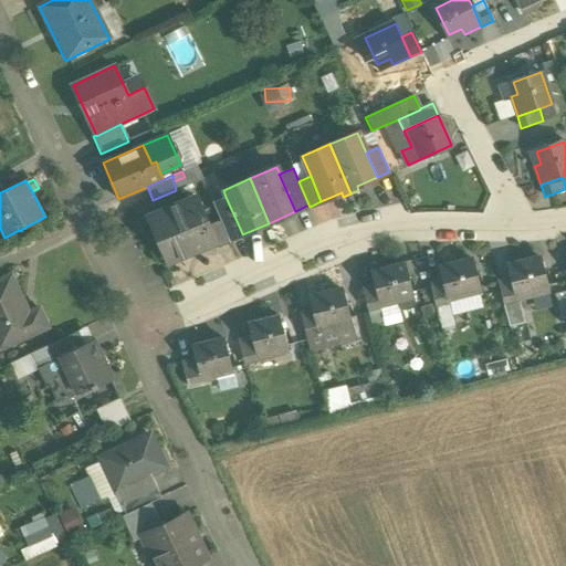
[(196,197),(148,217),(160,247),(166,244),(174,261),(195,252),(194,250),(215,241),(208,226),(196,197)]
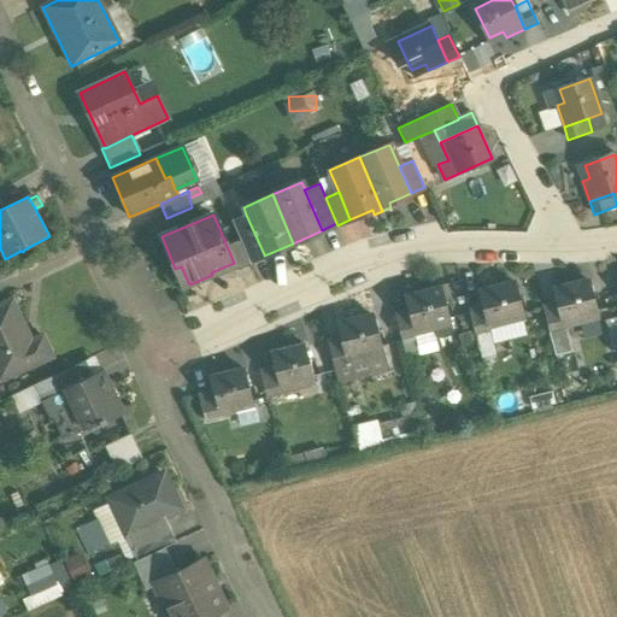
[(264,254),(246,215),(231,221),(248,260),(264,254)]
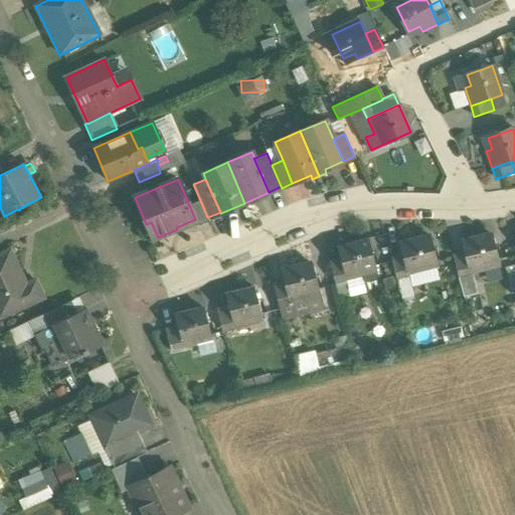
[(200,201),(189,205),(195,219),(198,225),(208,221),(200,201)]
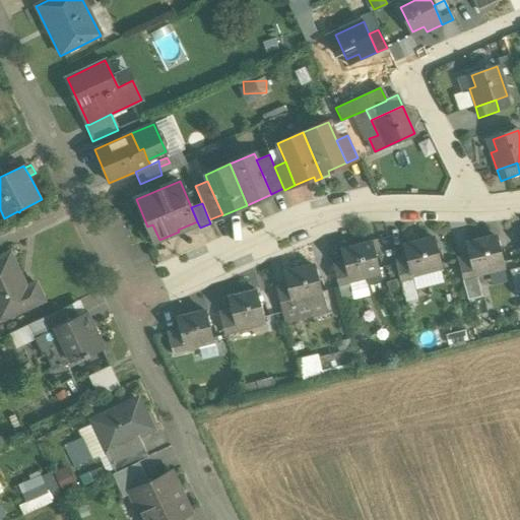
[(497,237),(467,244),(469,255),(475,276),(505,269),(497,237)]
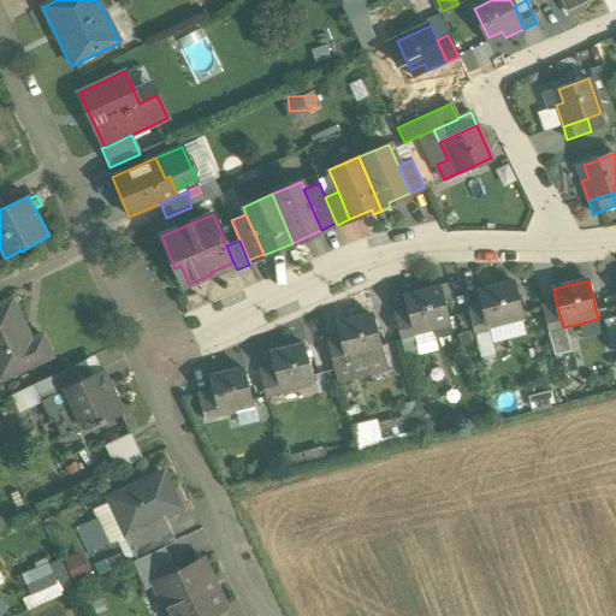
[(514,283),(478,291),(481,306),(487,330),(523,321),(514,283)]
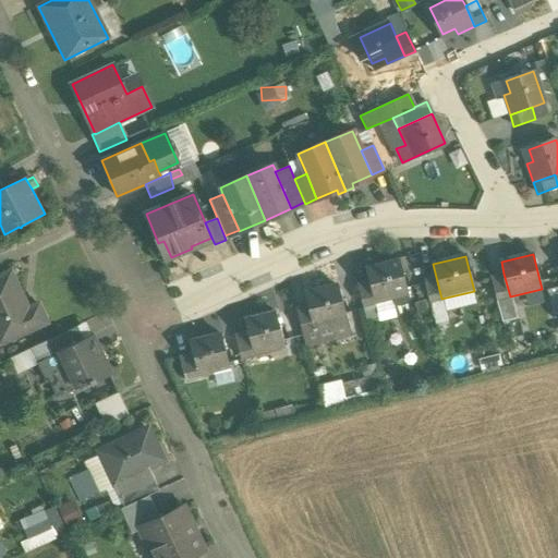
[(399,261),(367,268),(371,281),(376,303),(408,295),(399,261)]
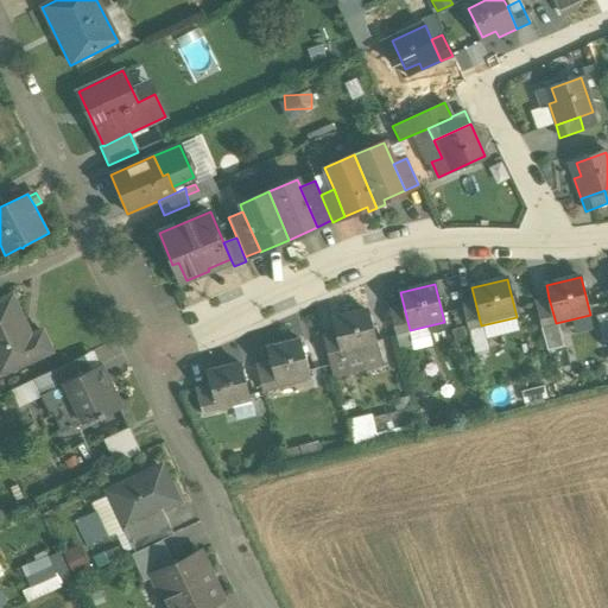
[(31,336),(12,296),(0,301),(0,375),(52,352),(43,331),(31,336)]
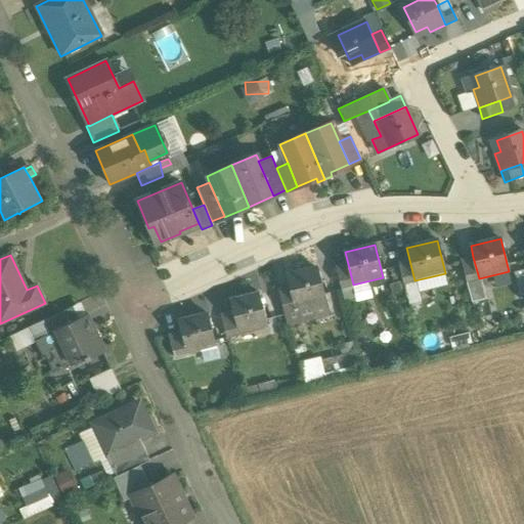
[(473,257),(461,260),(466,281),(479,278),(473,257)]
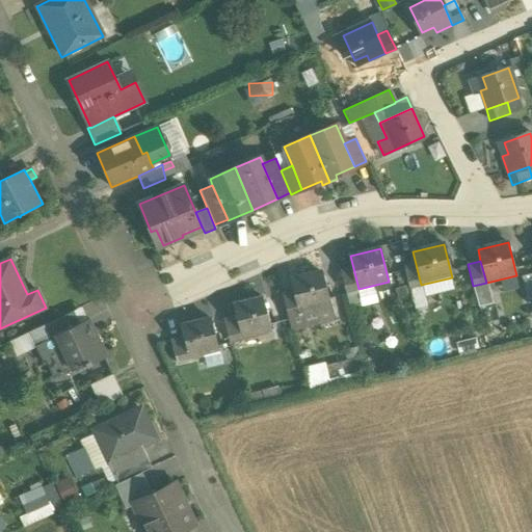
[(416,264),(403,267),(408,288),(421,285),(416,264)]
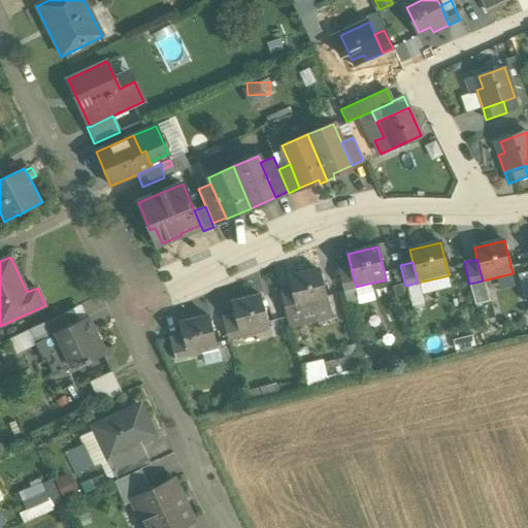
[(356,287),(351,266),(337,269),(342,290),(356,287)]
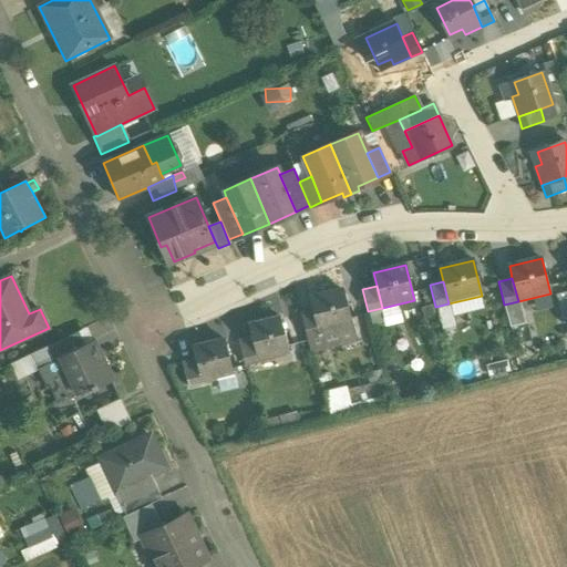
[(343,290),(311,298),(315,312),(319,333),(352,326),(343,290)]
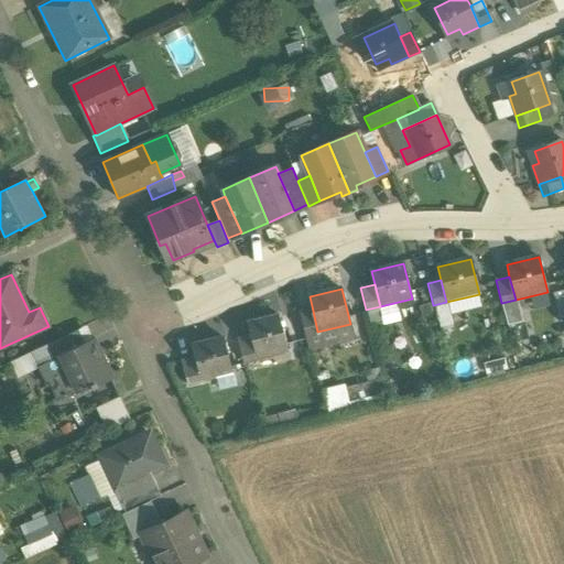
[(313,311),(299,314),(304,335),(317,332),(313,311)]
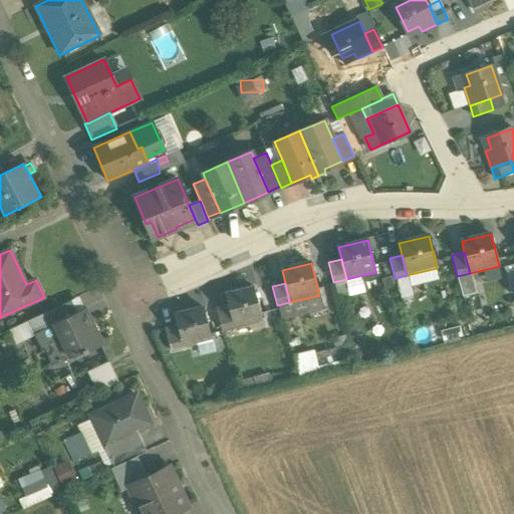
[(255,288),(225,296),(228,307),(233,328),(263,320),(255,288)]
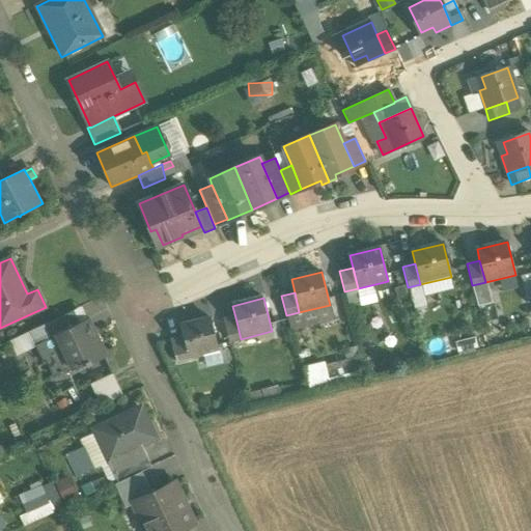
[(66,314),(42,326),(48,340),(56,336),(56,335),(73,327),(66,314)]
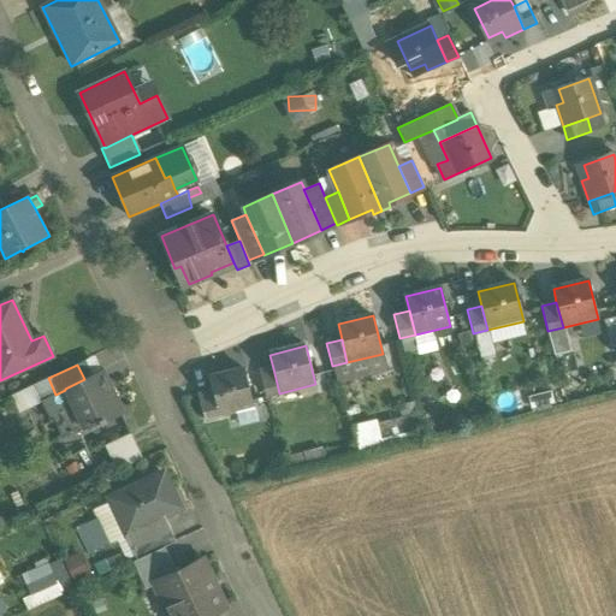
[(273,368),(259,372),(266,397),(279,394),(273,368)]
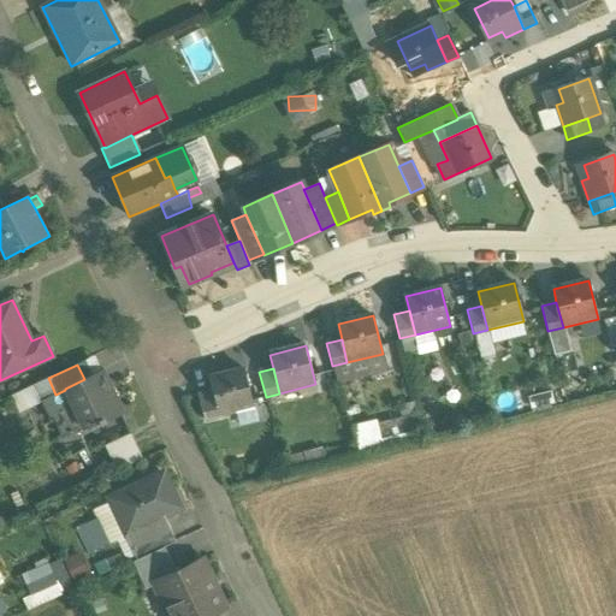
[(244,371),(209,379),(213,395),(219,418),(254,409),(244,371)]
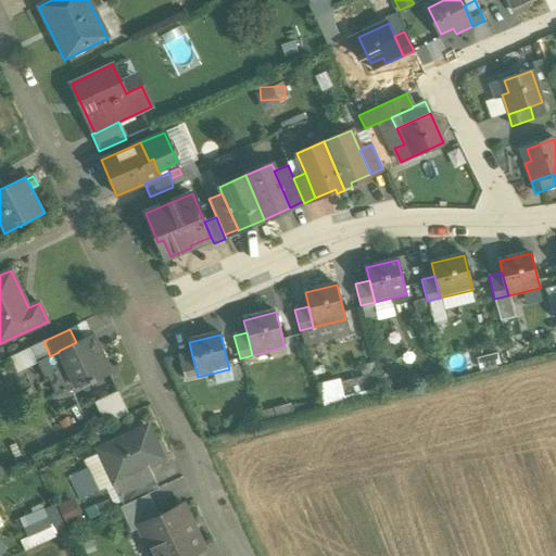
[(110,375),(91,336),(76,342),(59,351),(59,352),(76,388),(90,381),(91,384),(110,375)]
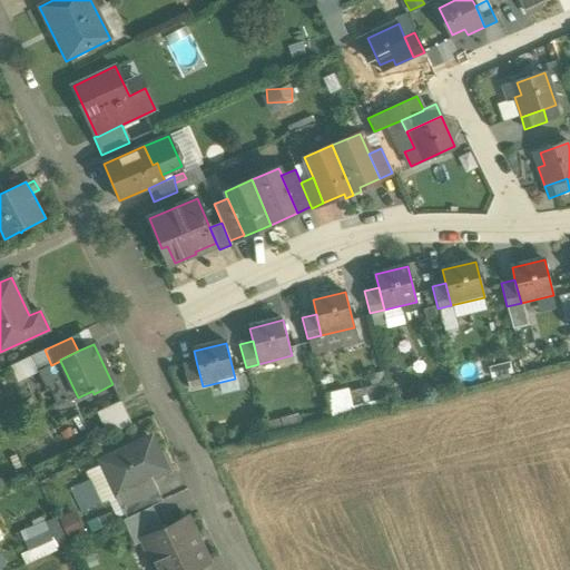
[(45,350),(33,355),(41,370),(51,365),(45,350)]
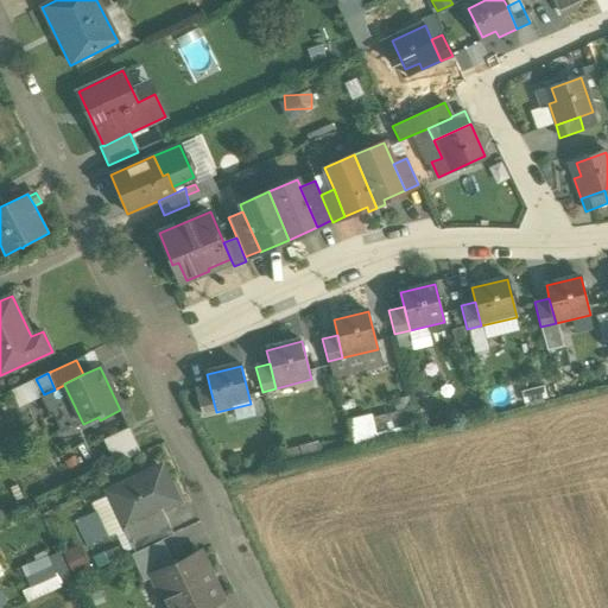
[(83,424),(64,385),(55,390),(44,394),(63,435),(83,424)]
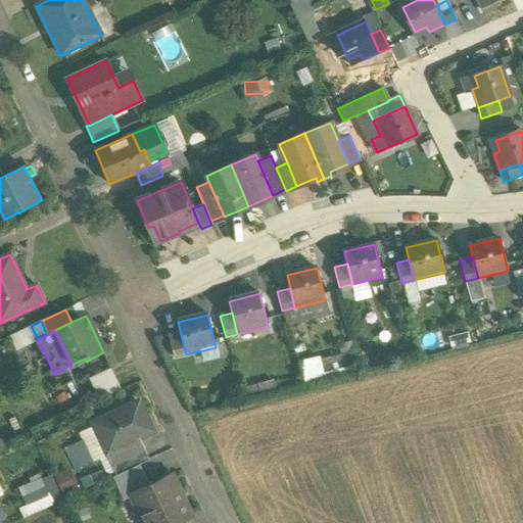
[(186,354),(181,335),(169,338),(174,358),(186,354)]
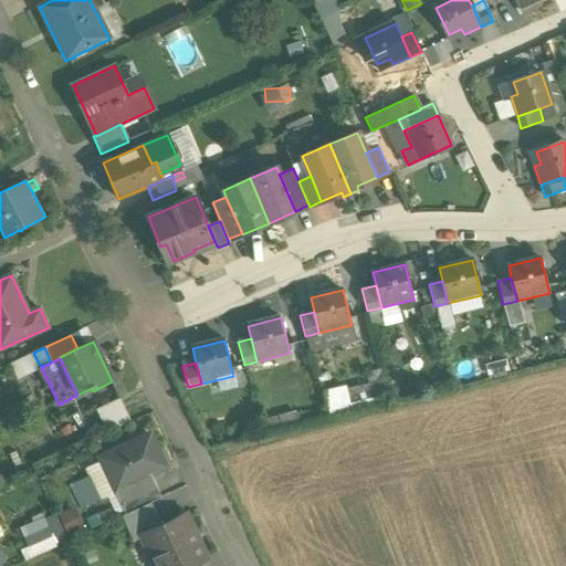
[(119,399),(96,410),(107,435),(130,423),(119,399)]
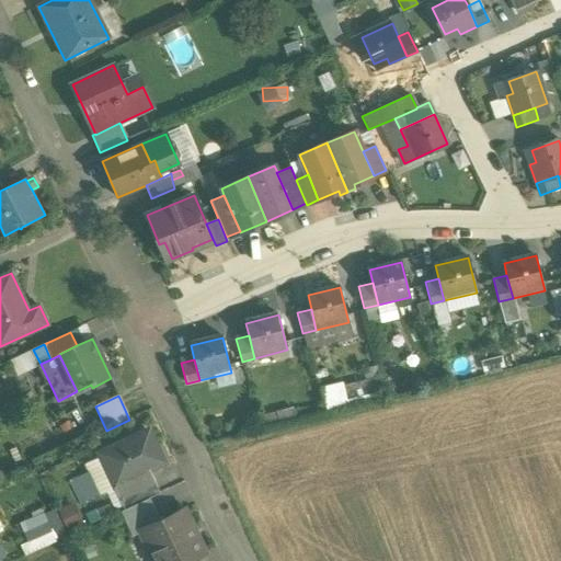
[(148,432),(100,455),(114,484),(115,485),(148,470),(162,464),(148,432)]
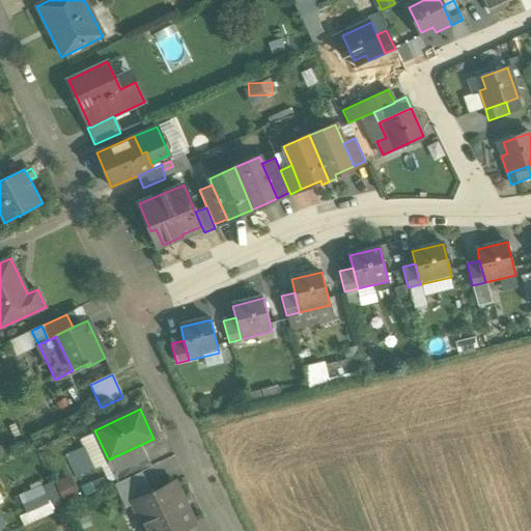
[(140,445),(109,459),(108,458),(106,459),(117,483),(141,473),(151,468),(140,445)]
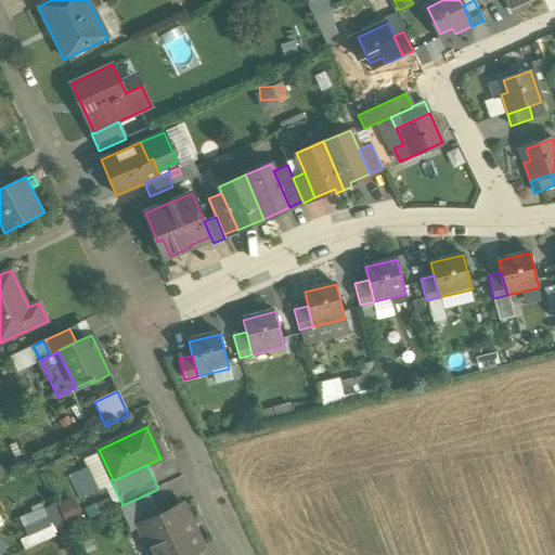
[(82,497),(99,489),(87,466),(71,475),(82,497)]
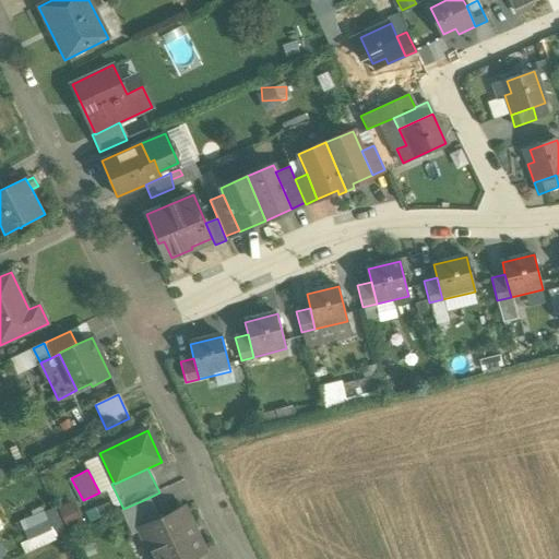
[(123,509),(121,511),(132,535),(140,532),(140,530),(159,520),(149,498),(123,509)]
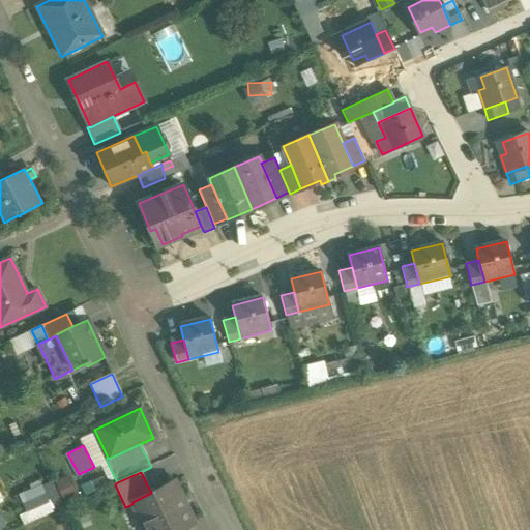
[(71,474),(57,477),(62,498),(77,495),(71,474)]
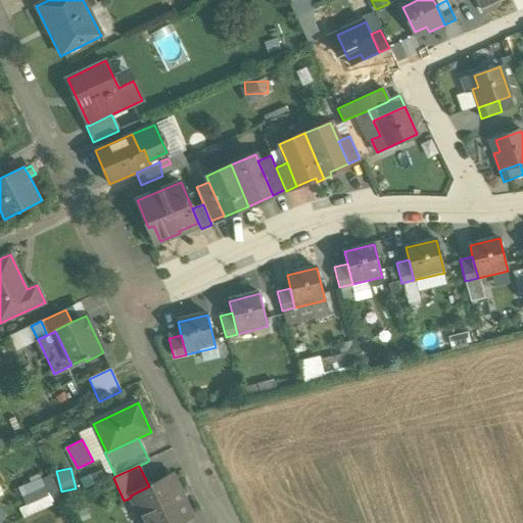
[(44,476),(17,483),(26,513),(51,507),(44,476)]
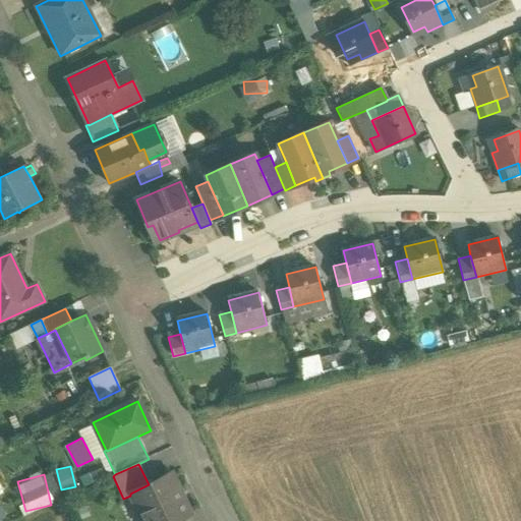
[(149,484),(130,494),(130,496),(142,520),(177,520),(189,515),(170,474),(149,484)]
